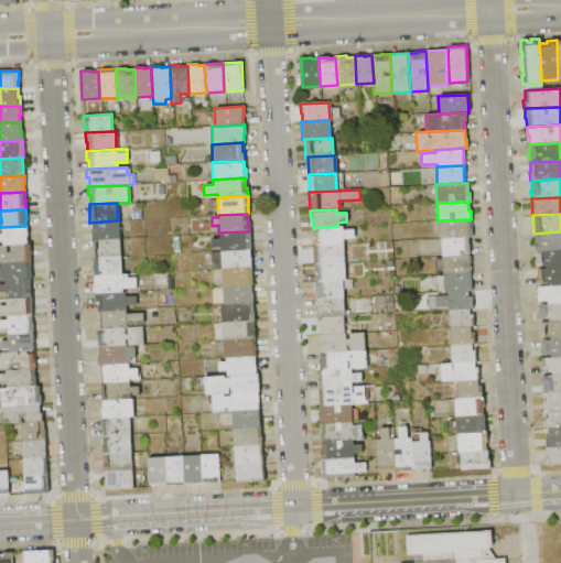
[(438,220),(470,219),(470,228),(472,228),(472,237),(466,237),(440,239),(439,239),(438,220)]
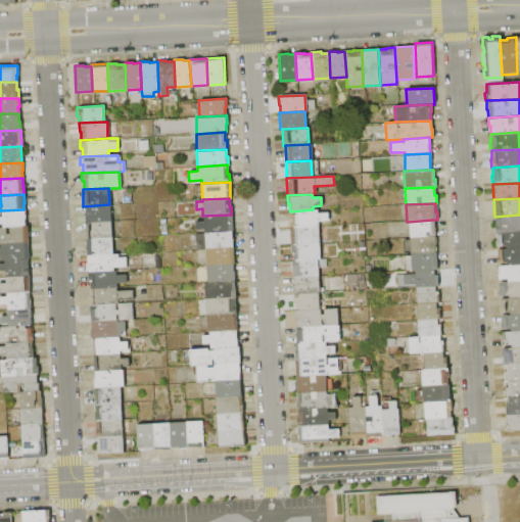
[(84,223),(83,206),(109,204),(110,222),(84,223)]
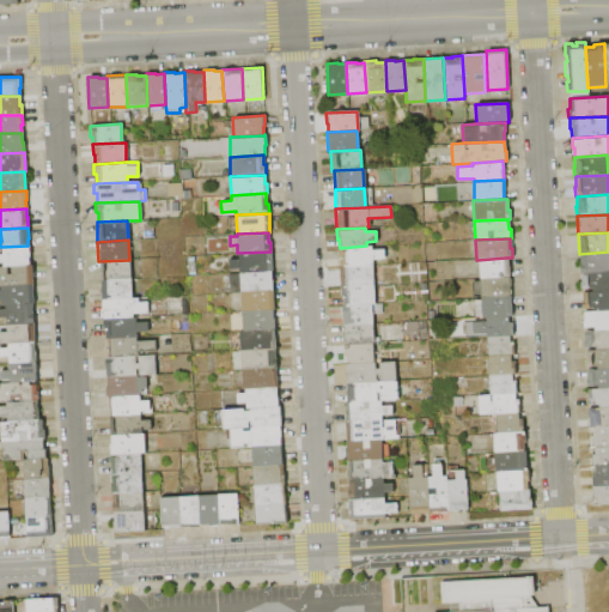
[(2,266),(2,264),(0,264),(0,254),(1,254),(1,247),(28,246),(29,265),(10,266),(6,266),(2,266)]
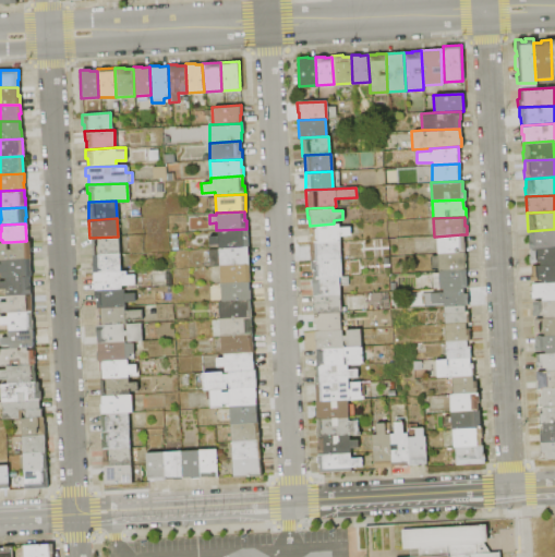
[(310,243),(310,234),(308,234),(308,226),(310,226),(334,223),(338,223),(338,227),(349,227),(350,235),(338,237),(339,241),(310,243)]
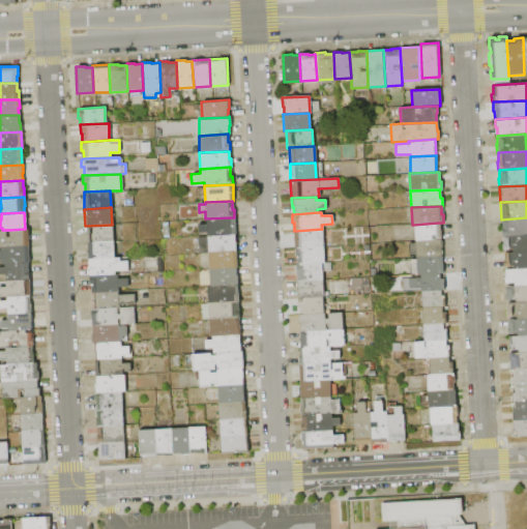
[(234,217),(235,235),(234,235),(207,236),(207,232),(198,233),(197,224),(205,224),(205,218),(234,217)]
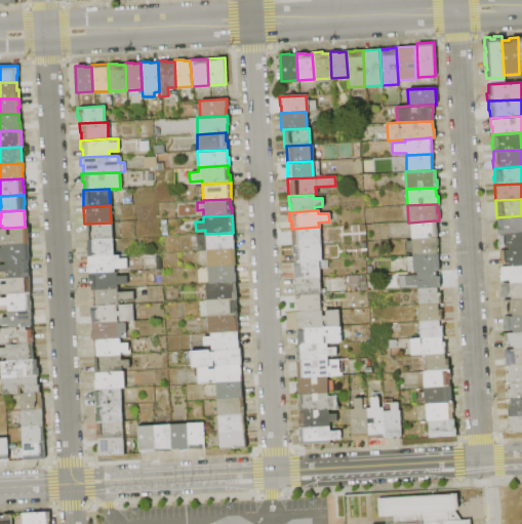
[(496,234),(496,226),(496,217),(521,215),(521,232),(497,234),(496,234)]
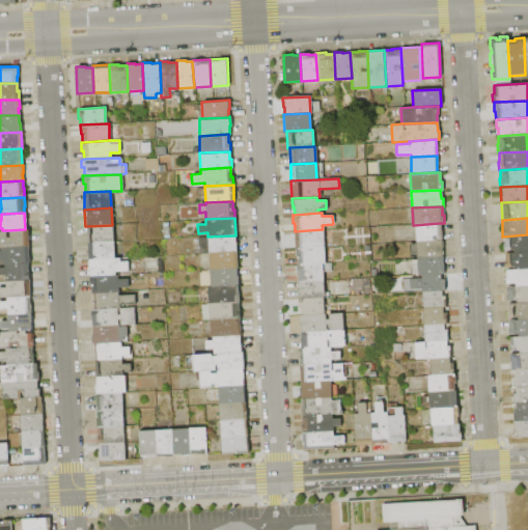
[(439,223),(440,230),(441,230),(442,240),(415,242),(414,225),(439,223)]
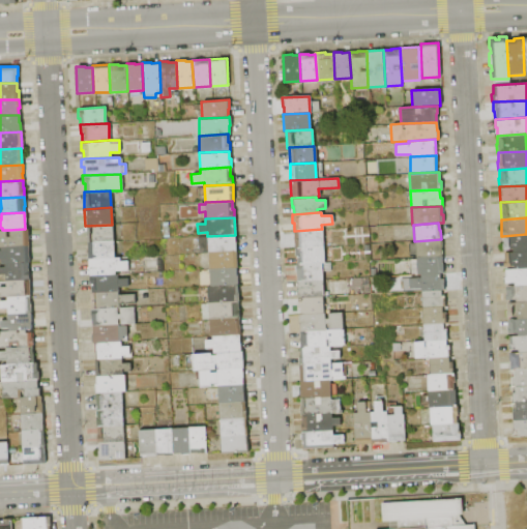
[(86,242),(85,226),(112,225),(113,241),(87,242),(86,242)]
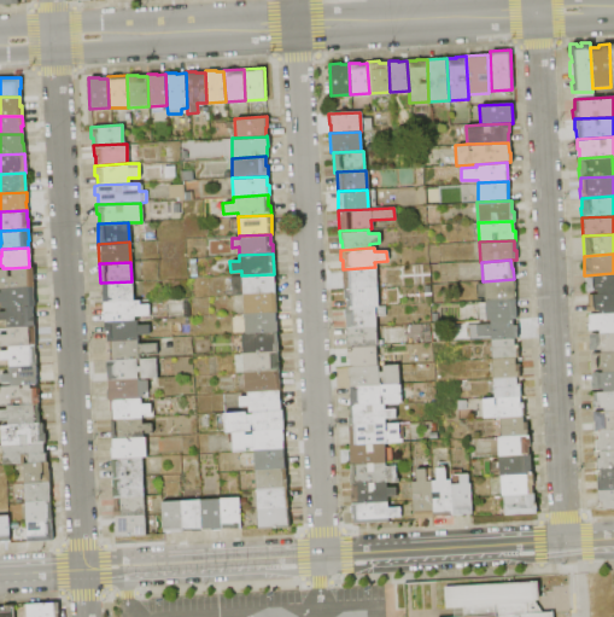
[(0,268),(3,268),(6,268),(6,275),(11,275),(10,268),(29,267),(31,267),(33,286),(0,289),(0,268)]
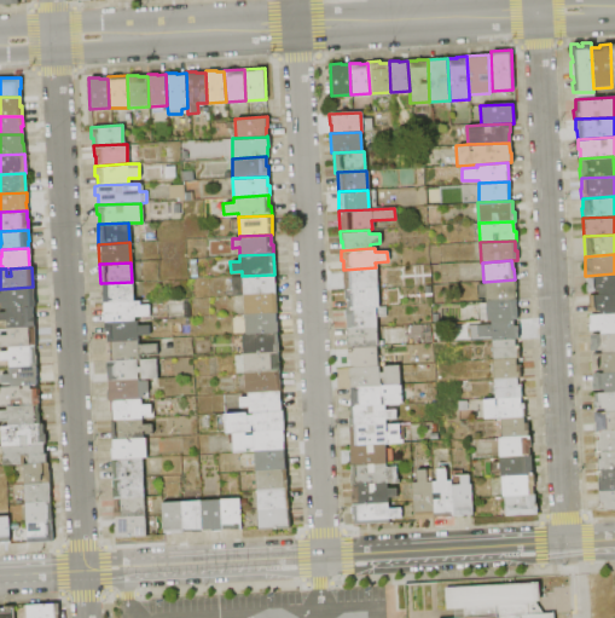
[(343,289),(342,270),(343,270),(376,267),(376,288),(343,289)]
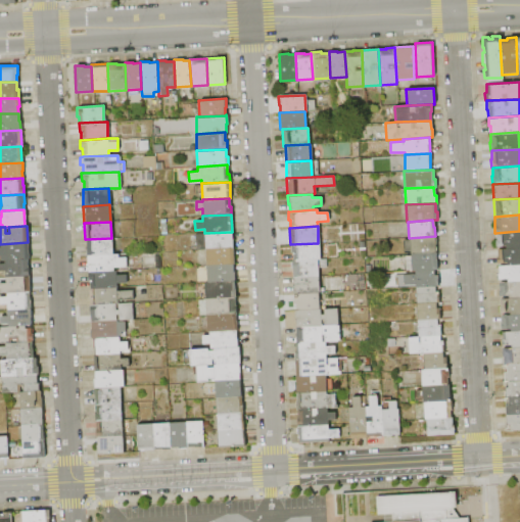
[(519,247),(505,248),(505,246),(495,246),(494,240),(497,240),(495,233),(519,231),(519,247)]
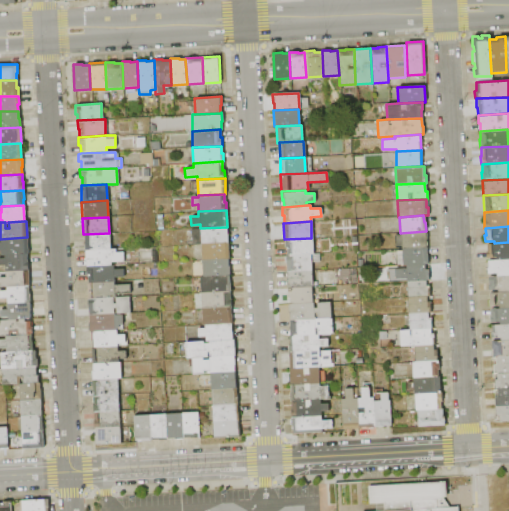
[(226,227),(227,243),(200,244),(191,244),(190,229),(200,228),(226,227)]
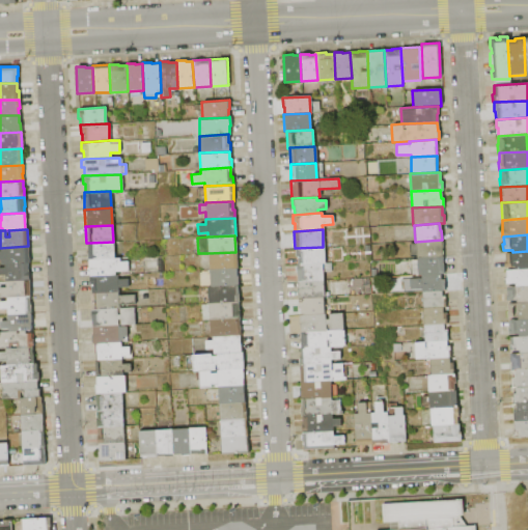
[(442,240),(443,256),(442,256),(416,258),(416,256),(409,256),(408,244),(415,243),(415,242),(442,240)]
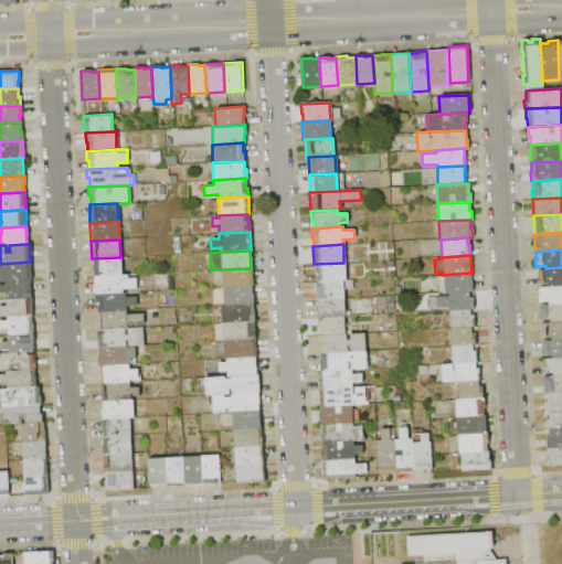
[(94,276),(93,258),(120,257),(122,274),(94,276)]
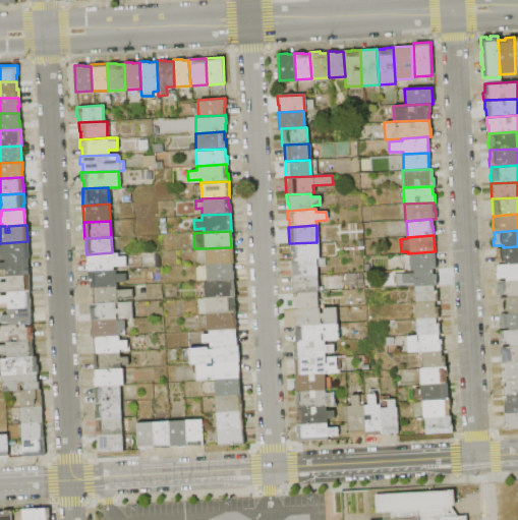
[(0,260),(0,255),(0,243),(27,241),(29,258),(26,258),(3,260),(0,260)]
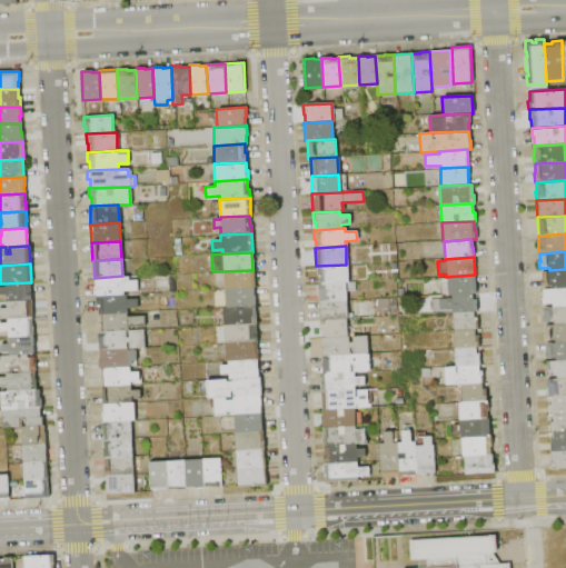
[(318,284),(318,275),(316,275),(316,266),(346,265),(347,282),(318,284)]
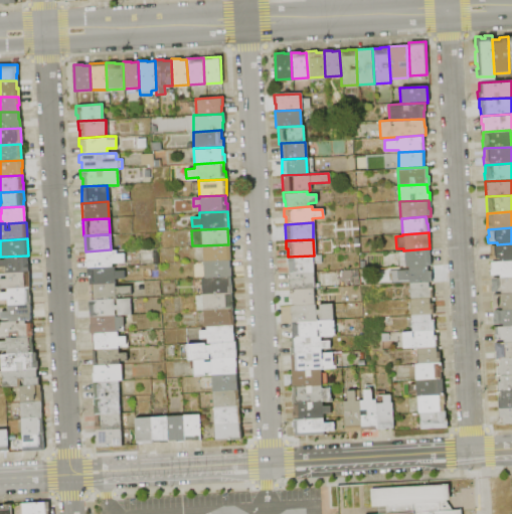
[(511,261),(498,262),(498,259),(488,260),(488,252),(490,252),(489,244),(497,244),(511,243),(511,261)]
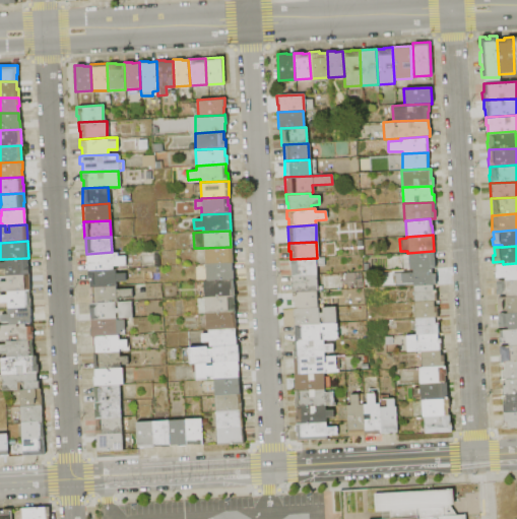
[(232,247),(233,262),(231,262),(204,264),(203,248),(231,247),(232,247)]
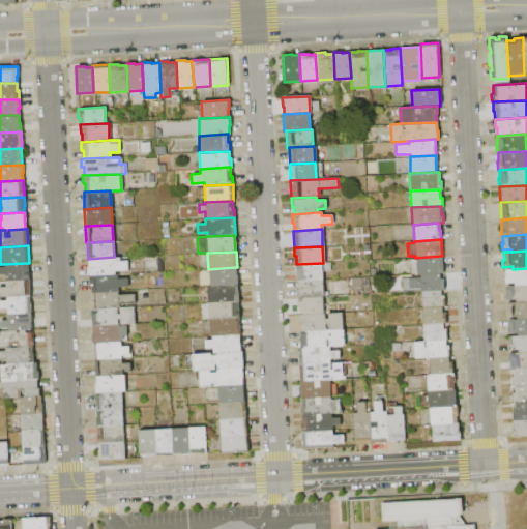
[(441,256),(441,264),(442,264),(443,273),(419,274),(416,274),(416,273),(410,273),(409,259),(415,259),(415,258),(441,256)]
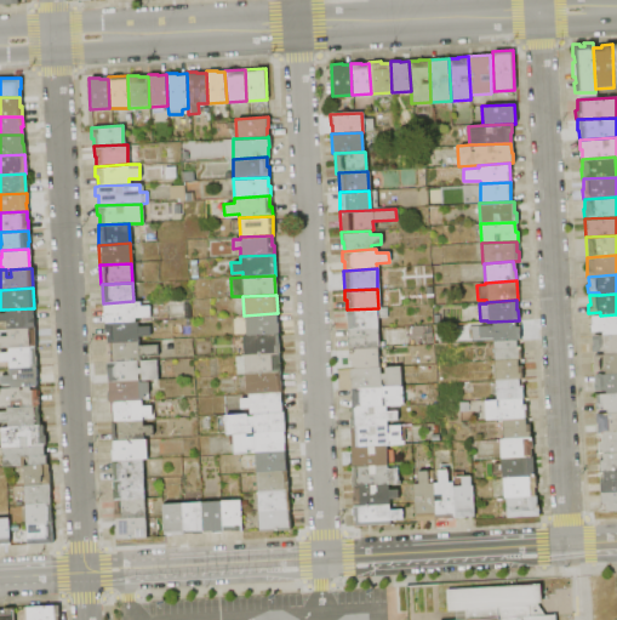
[(104,323),(103,303),(133,301),(140,301),(140,306),(149,306),(149,318),(133,318),(135,322),(104,323)]
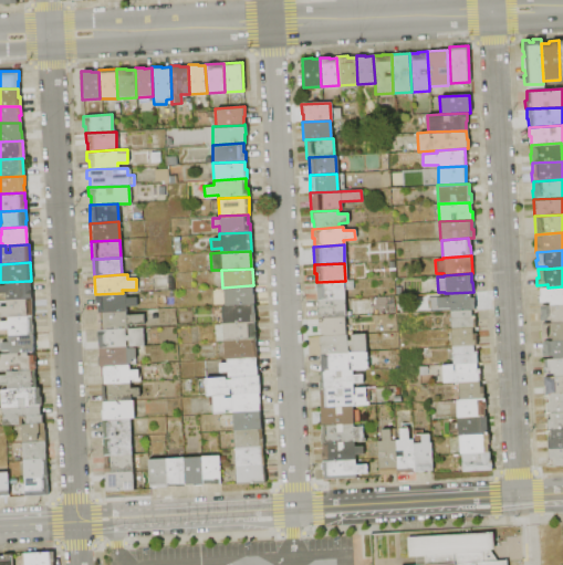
[(6,301),(4,293),(0,294),(0,285),(4,285),(3,282),(29,281),(29,289),(30,289),(31,299),(6,301)]
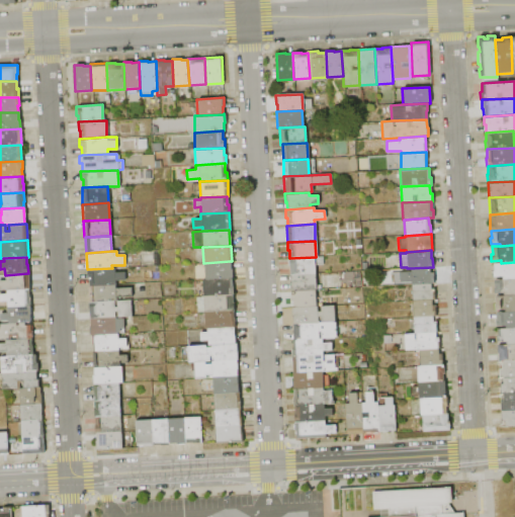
[(289,275),(288,258),(289,258),(316,257),(322,257),(322,264),(315,265),(316,273),(290,275),(289,275)]
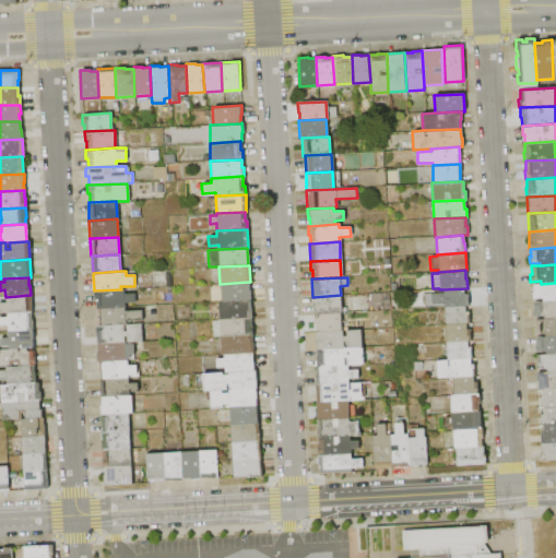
[(248,282),(248,291),(250,291),(251,300),(249,300),(221,301),(220,284),(248,282)]
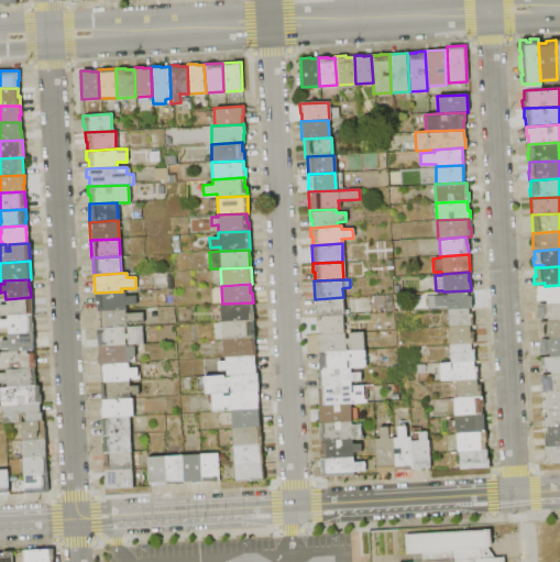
[(559,302),(546,304),(546,301),(536,301),(535,294),(537,294),(536,286),(545,286),(559,285),(559,302)]
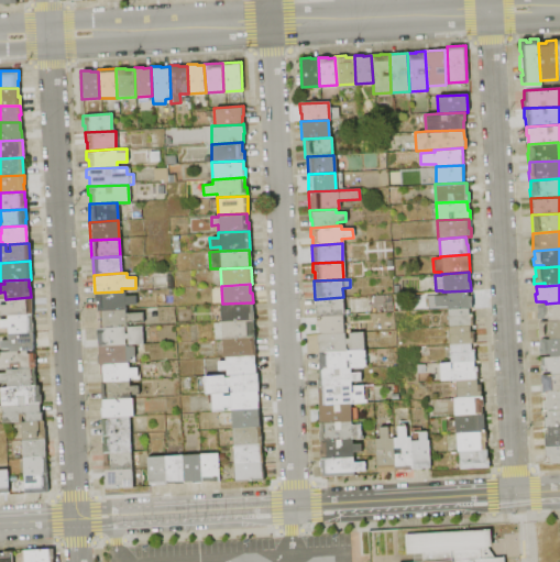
[(472,290),(472,294),(471,294),(471,308),(447,309),(447,306),(434,307),(434,310),(428,310),(427,293),(434,293),(434,296),(446,295),(446,291),(471,290),(472,290)]
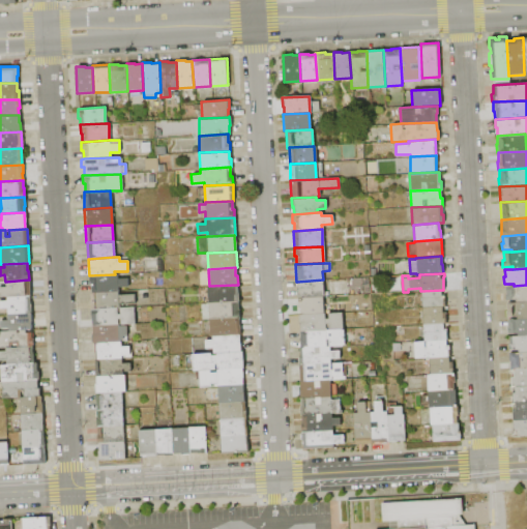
[(90,293),(90,285),(88,285),(88,275),(89,275),(115,274),(116,274),(117,278),(126,277),(127,287),(117,287),(117,291),(90,293)]
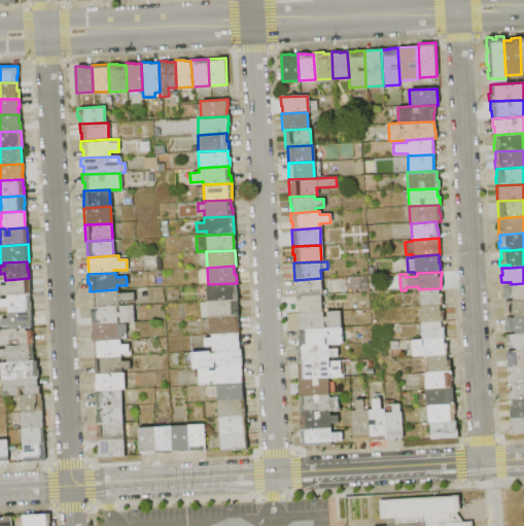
[(5,295),(5,292),(0,293),(0,285),(5,285),(5,280),(29,278),(30,294),(5,295)]
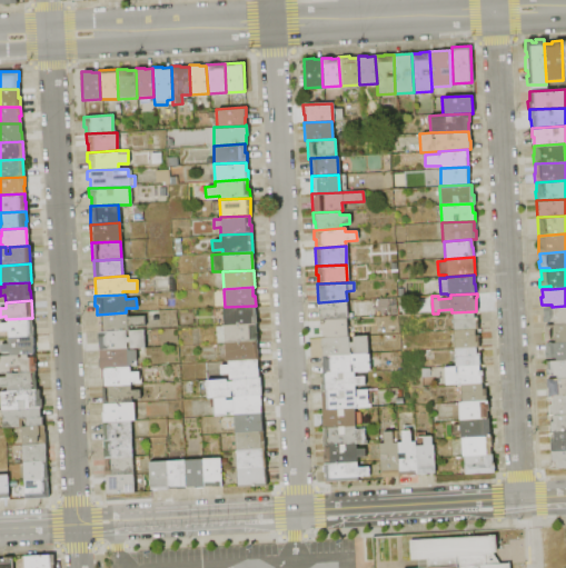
[(319,320),(318,309),(319,309),(319,302),(347,300),(347,318),(319,320)]
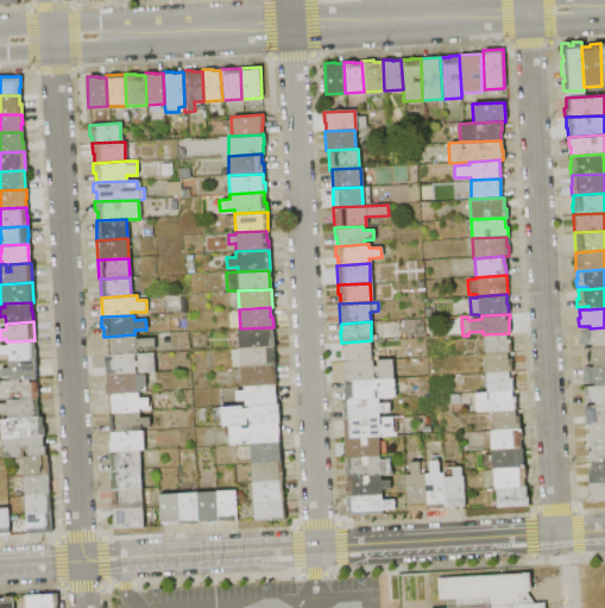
[(271,327),(272,337),(273,337),(275,346),(272,346),(238,349),(237,328),(240,328),(271,327)]
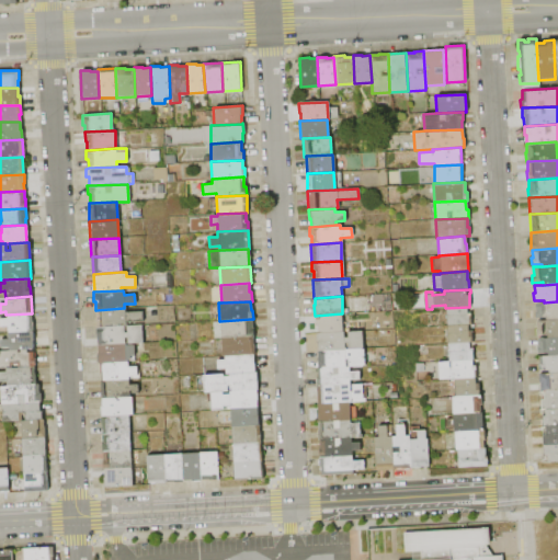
[(557,319),(545,320),(545,317),(534,318),(533,303),(544,303),(557,301),(557,319)]
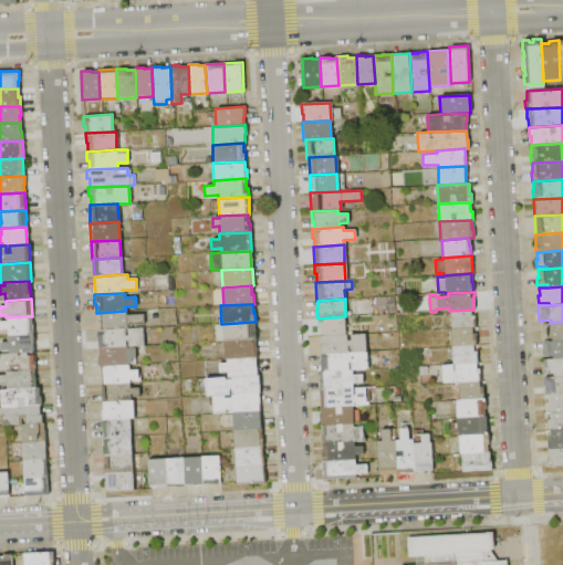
[(476,310),(476,314),(473,314),(475,327),(450,328),(449,311),(473,310),(476,310)]
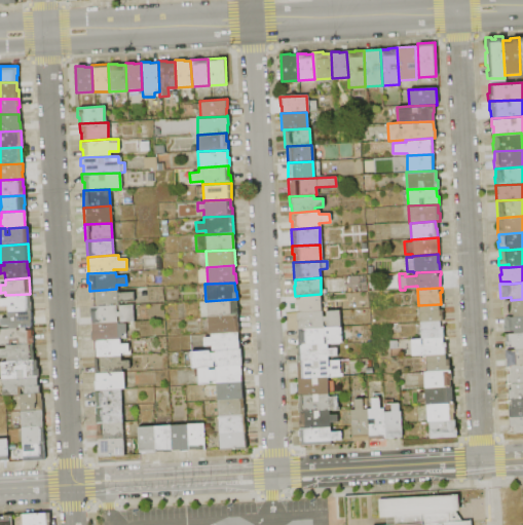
[(89,307),(88,291),(89,291),(116,289),(116,293),(133,292),(133,301),(117,302),(118,305),(89,307)]
